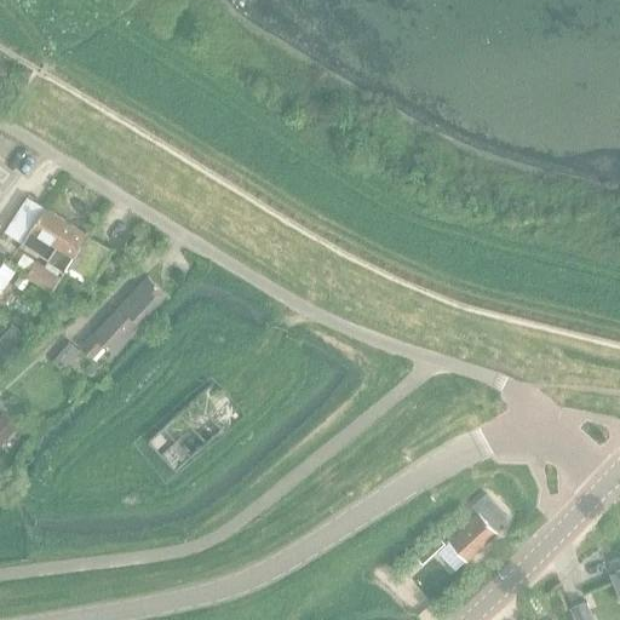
[(85,283),(108,248),(23,195),(0,230),(41,256),(40,258),(45,262),(55,245),(68,253),(58,267),(85,283)]
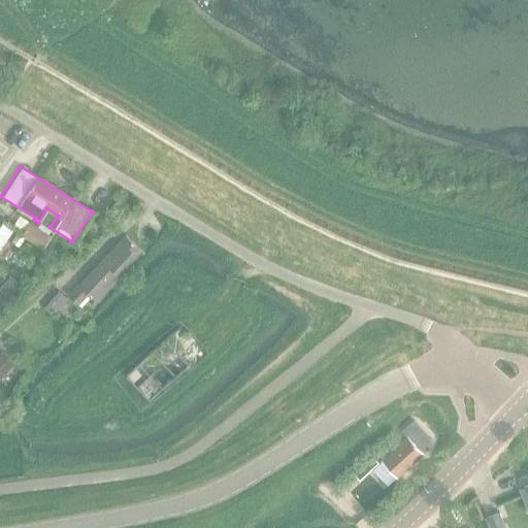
[(40,223),(38,227),(30,222),(22,235),(42,249),(53,232),(40,223)]
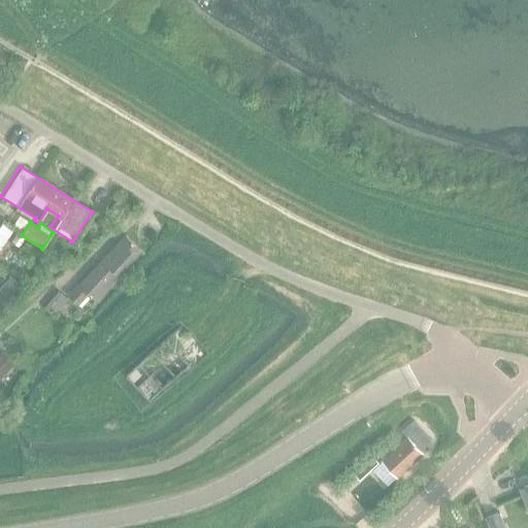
[(2,223),(0,226),(0,248),(12,230),(2,223)]
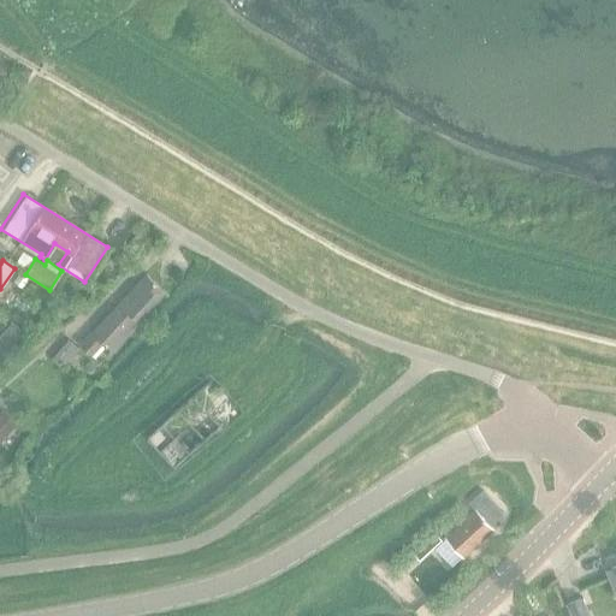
[(102,344),(106,347),(118,333),(116,331),(152,290),(136,277),(87,330),(90,333),(80,344),(92,356),(102,344)]
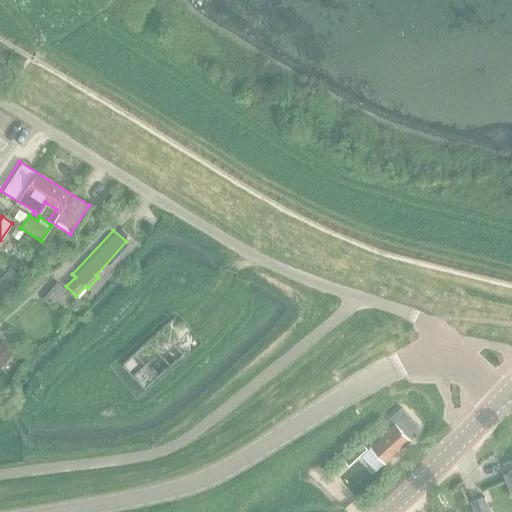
[(0,296),(20,275),(11,267),(0,279),(0,296)]
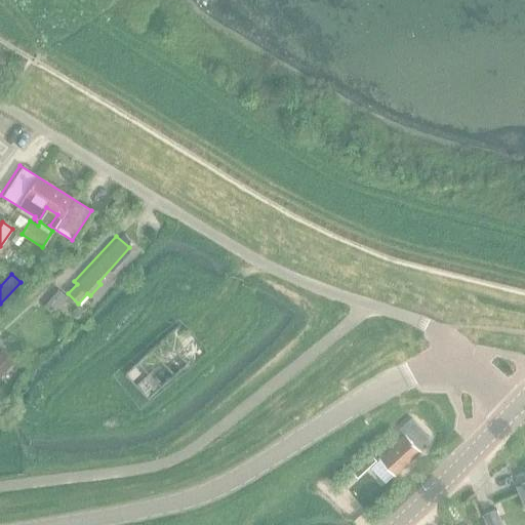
[(48,317),(67,295),(58,288),(40,310),(48,317)]
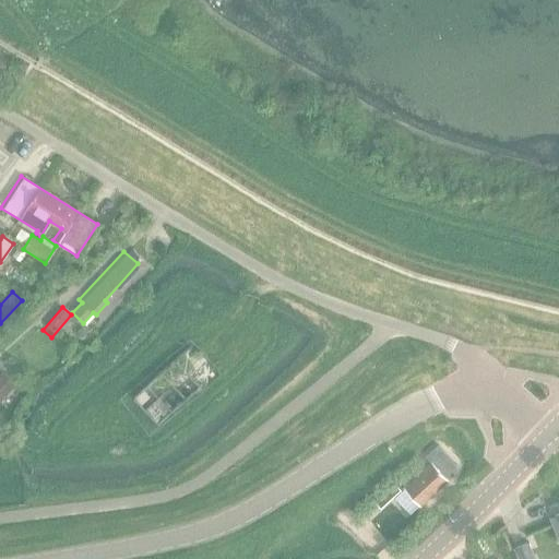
[(132,396),(157,423),(213,372),(189,345),(132,396)]
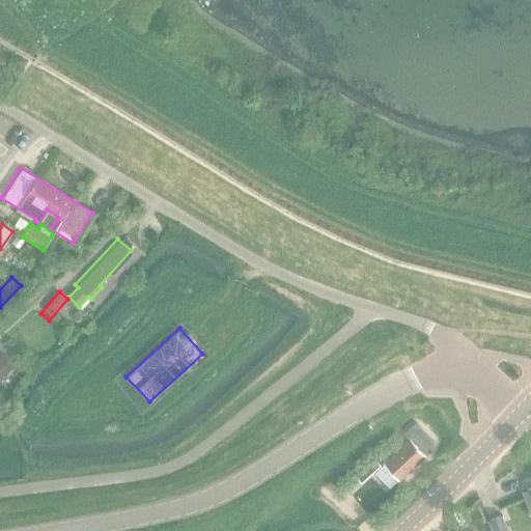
[(0,382),(7,389),(16,380),(0,364),(0,382)]
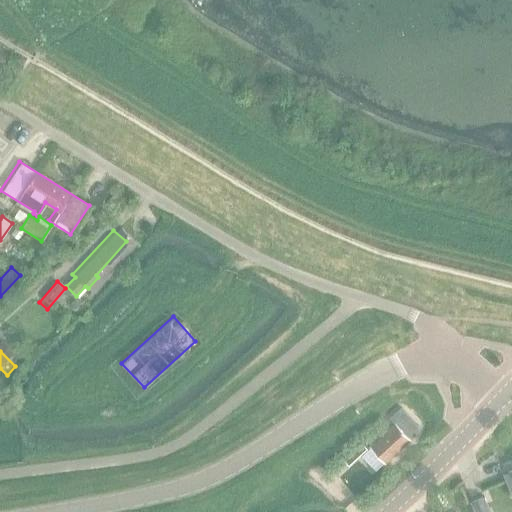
[(342,469),(357,485),(407,440),(393,424),(342,469)]
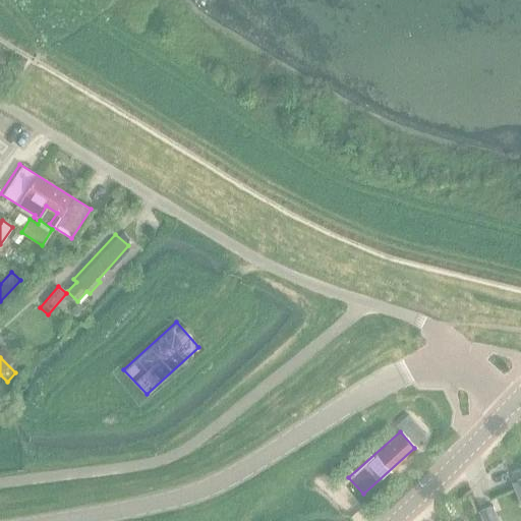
[(366,449),(353,461),(358,467),(371,455),(366,449)]
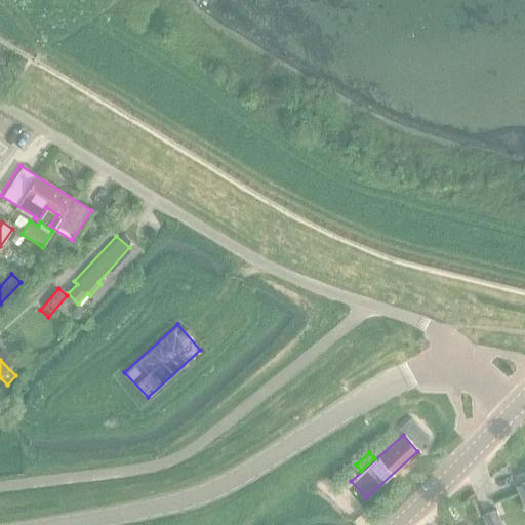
[(505,524),(497,508),(484,514),(488,524),(505,524)]
